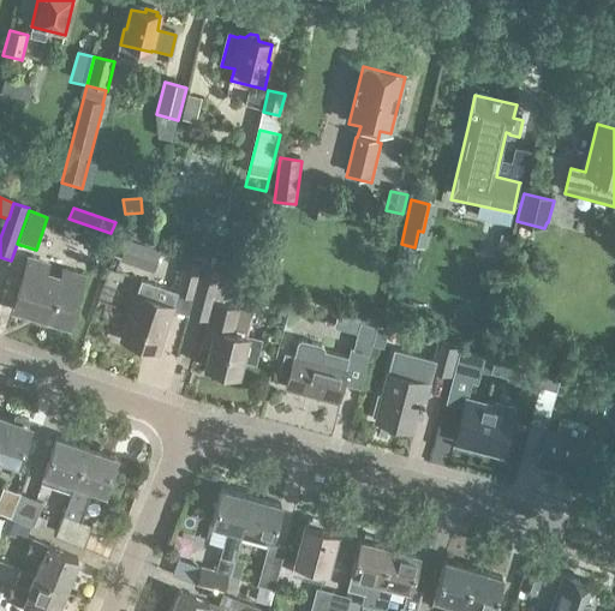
[(501,237),(497,250),(508,253),(512,239),(501,237)]
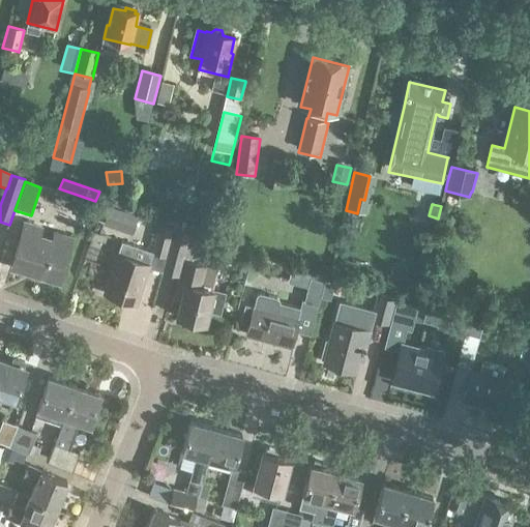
[(110,208),(104,227),(113,231),(119,211),(110,208)]
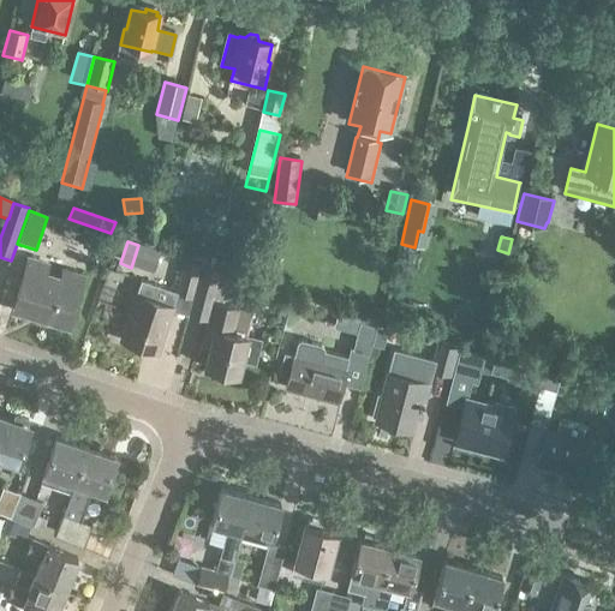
[(23,273),(25,273),(13,312),(40,321),(42,315),(66,322),(64,328),(69,329),(81,289),(83,289),(87,277),(63,270),(60,279),(48,275),(51,265),(28,259),(23,273)]
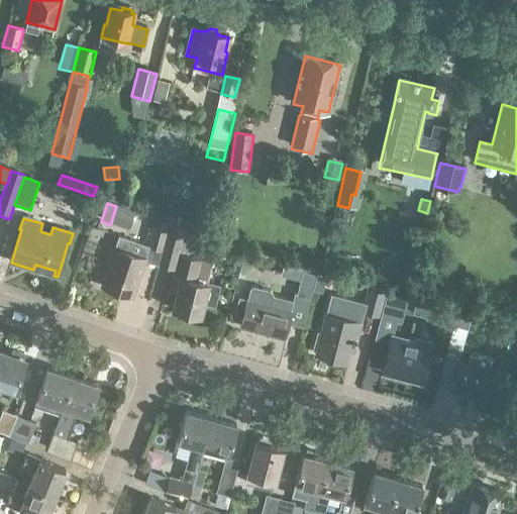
[(163,253),(171,225),(154,220),(147,249),(163,253)]
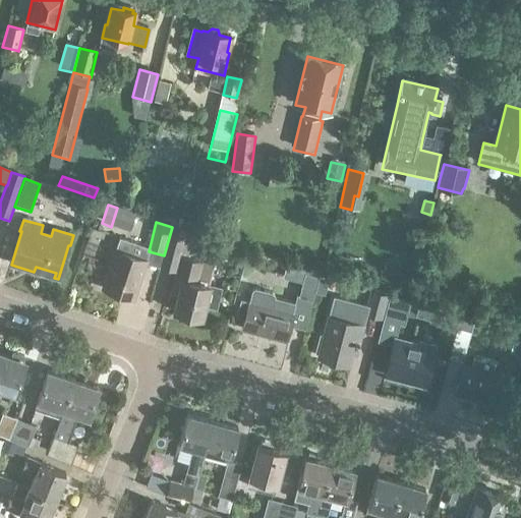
[(188,231),(172,227),(164,255),(179,260),(180,256),(181,257),(182,254),(192,256),(198,234),(188,231)]
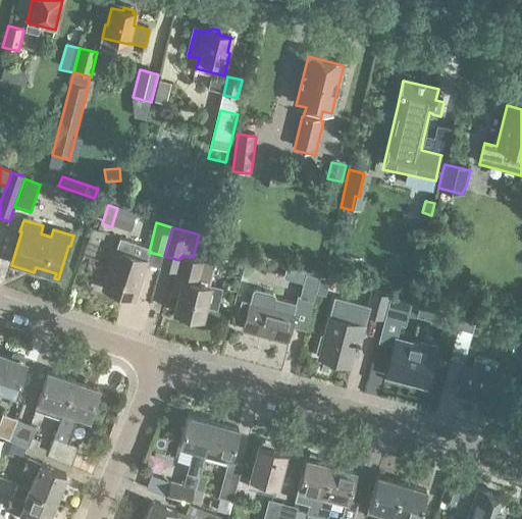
[(120,246),(118,253),(116,252),(103,291),(134,301),(147,262),(150,254),(131,247),(129,249),(120,246)]
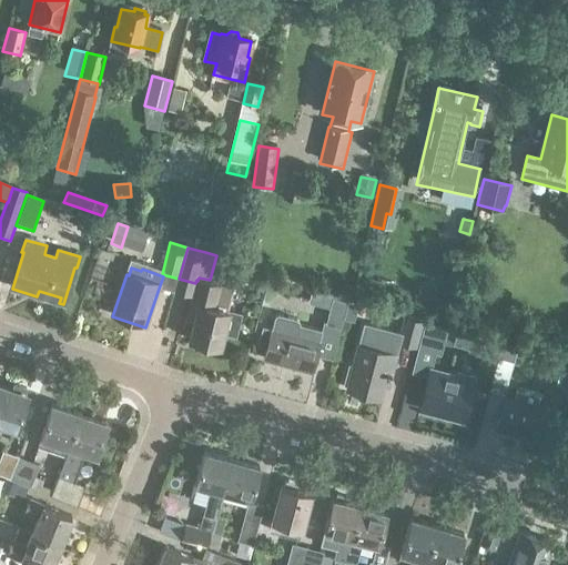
[(195,283),(191,299),(185,321),(194,323),(190,341),(221,349),(224,336),(233,339),(236,340),(242,316),(240,315),(227,313),(233,292),(233,291),(223,288),(198,281),(196,280),(195,283)]
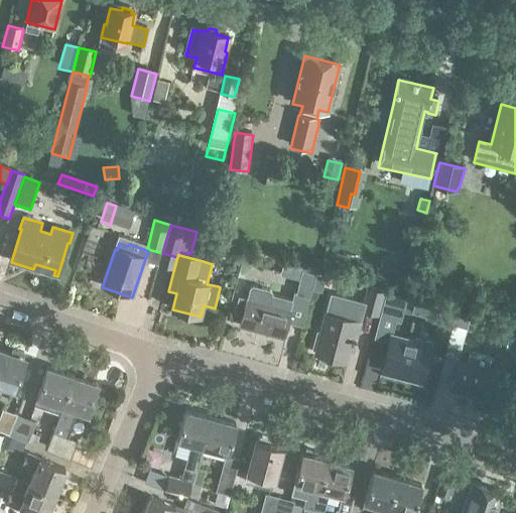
[(302,273),(296,296),(310,300),(316,277),(302,273)]
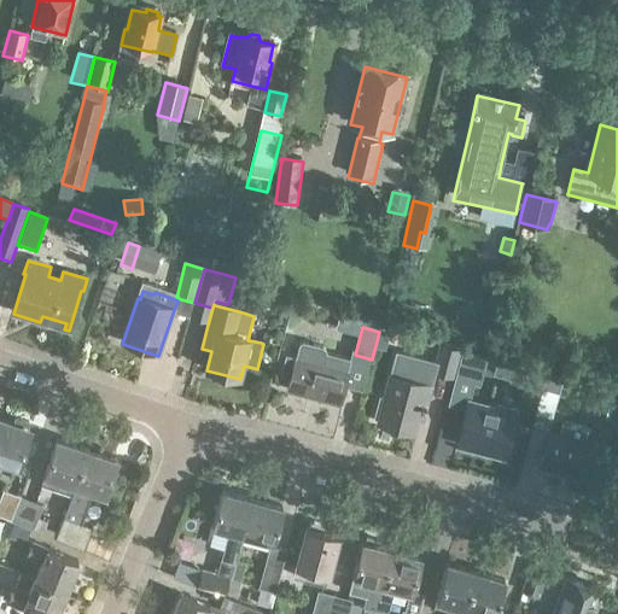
[(286,358),(281,378),(290,380),(287,391),(339,405),(344,389),(350,362),(326,355),(326,352),(325,351),(322,349),(305,344),(302,345),(301,345),(298,348),(296,358),(296,361),(286,358)]
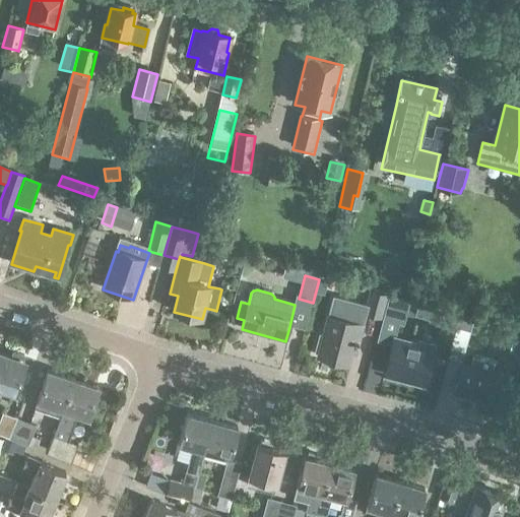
[(382,322),(383,321),(388,302),(389,297),(370,292),(363,316),(382,322)]
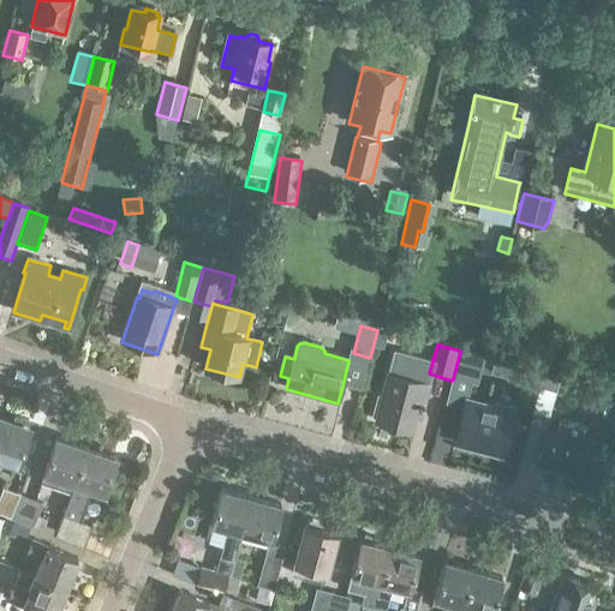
[(461,352),(453,379),(472,384),(477,385),(484,359),(461,352)]
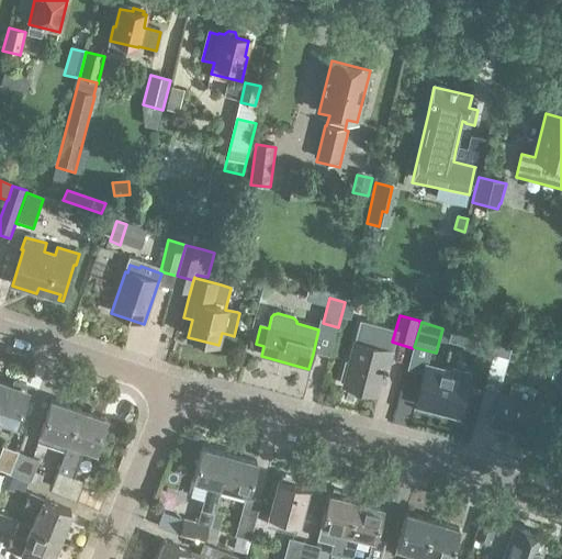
[(463,348),(468,335),(452,331),(448,344),(463,348)]
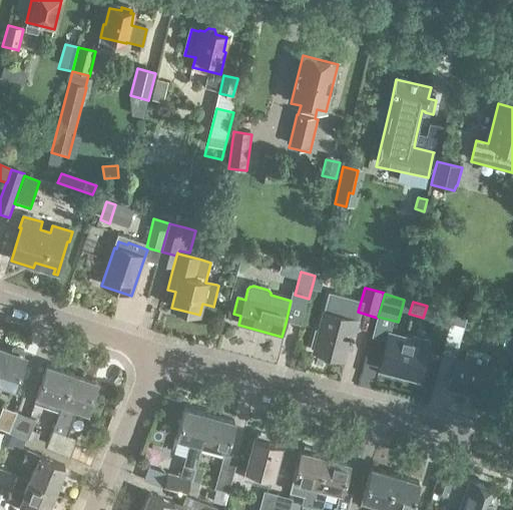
[(358,323),(324,314),(314,354),(344,361),(346,350),(350,351),(358,323)]
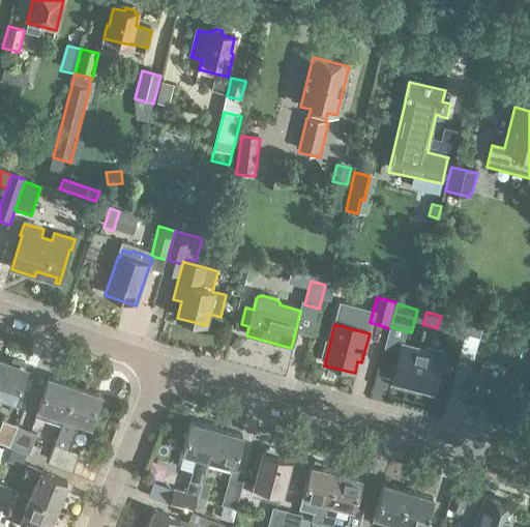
[(465,335),(462,347),(459,357),(460,357),(473,361),(479,339),(465,335)]
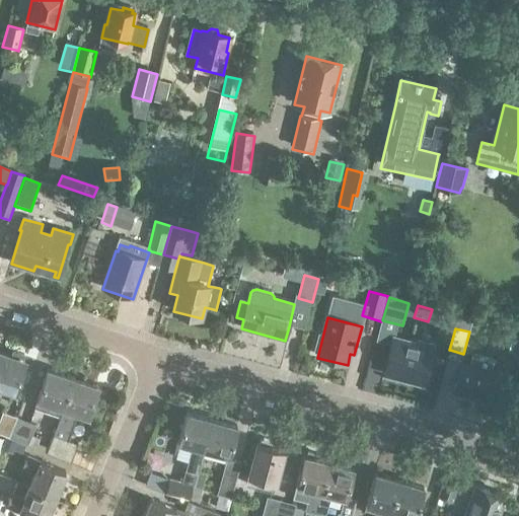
[(391,347),(384,376),(423,386),(432,350),(433,346),(419,342),(418,347),(394,341),(393,340),(391,347)]
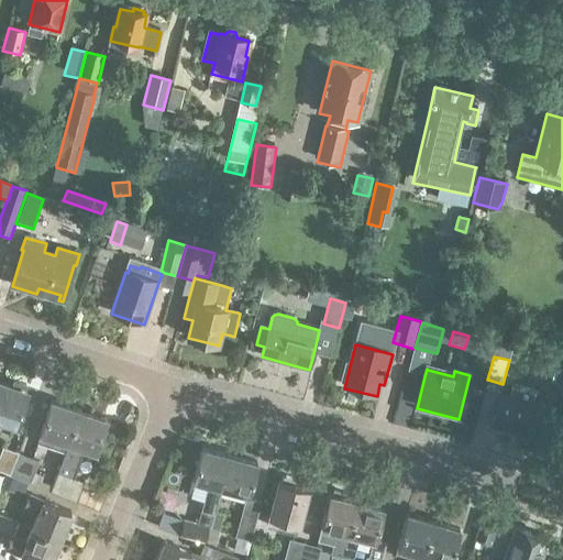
[(11,390),(1,385),(0,386),(0,421),(15,427),(26,394),(25,394),(29,386),(14,382),(11,390)]
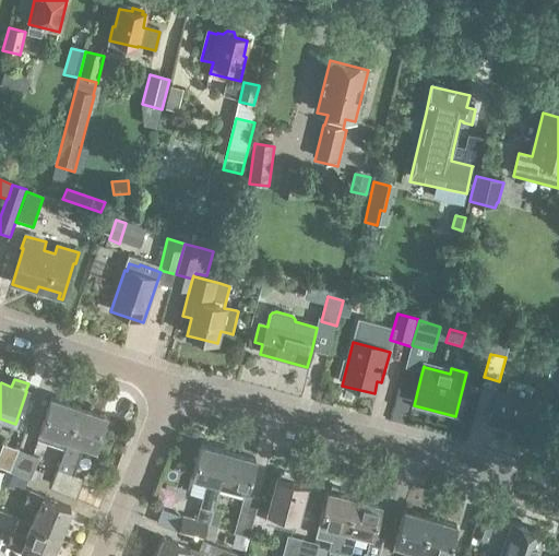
[(497,394),(492,412),(489,424),(536,436),(544,406),(530,403),(533,388),(510,381),(506,397),(497,394)]
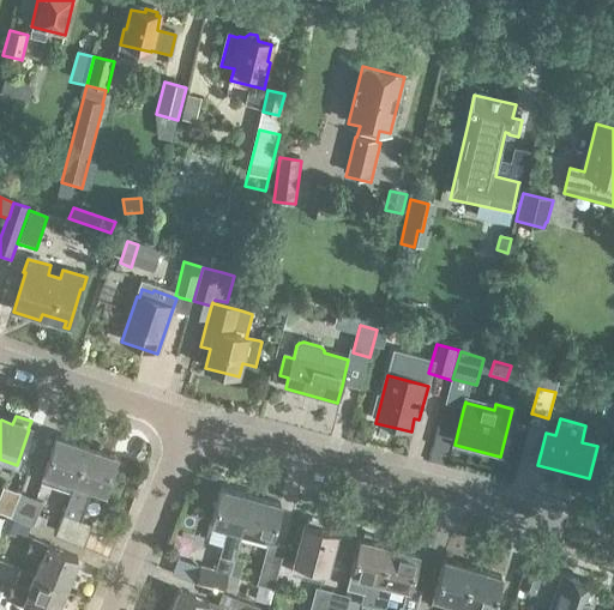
[(56,439),(44,473),(41,484),(71,494),(72,494),(76,484),(74,484),(86,450),(56,439)]
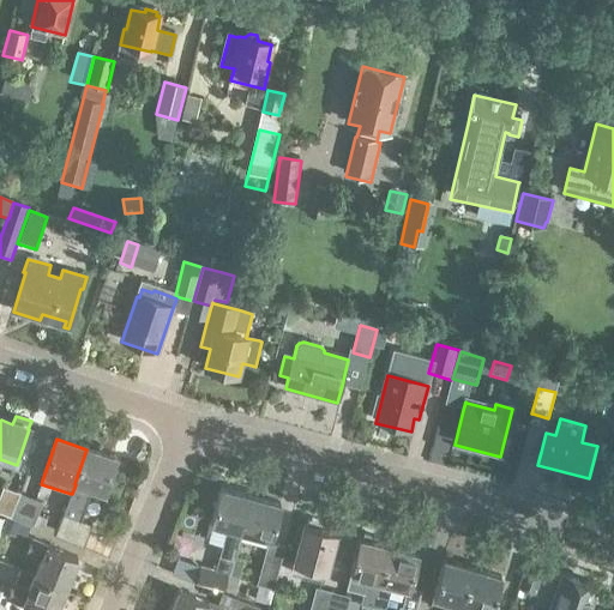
[(71,494),(67,505),(80,508),(88,489),(104,494),(116,459),(86,450),(74,484),(76,484),(72,494),(71,494)]
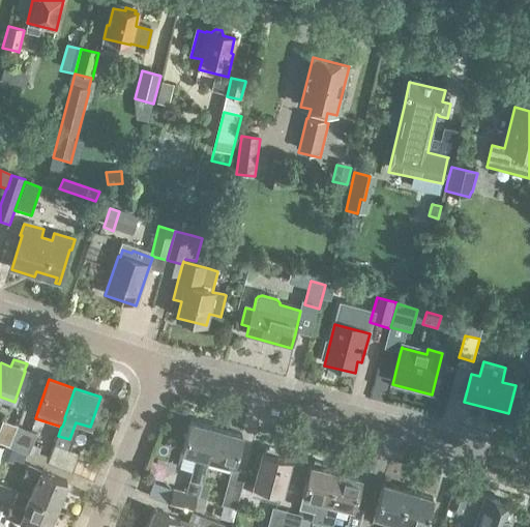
[(18,429),(18,428),(19,428),(2,422),(0,428),(0,445),(9,449),(18,429)]
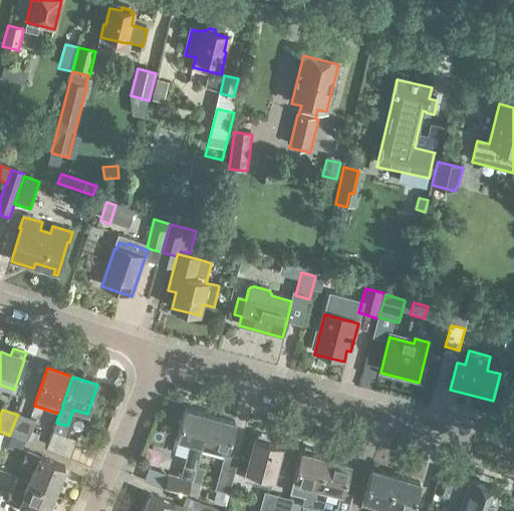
[(203,448),(211,418),(185,412),(177,441),(191,445),(184,468),(196,471),(202,448),(203,448)]
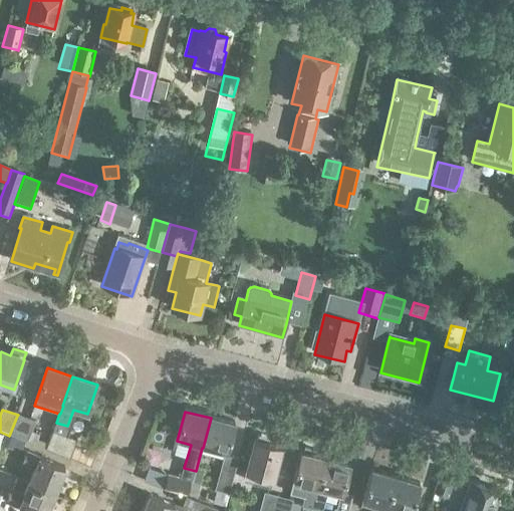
[(36,423),(17,415),(17,416),(9,436),(26,443),(27,443),(28,443),(32,434),(36,423)]
